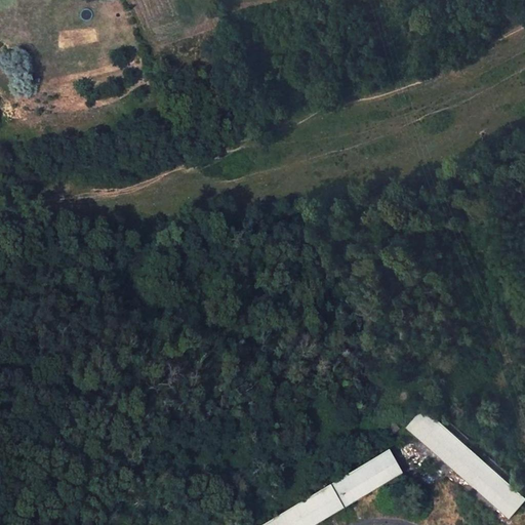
[(426,408),(407,429),(510,520),(524,501),(524,496),(518,490),(487,462),(467,445),(435,416),(426,408)]
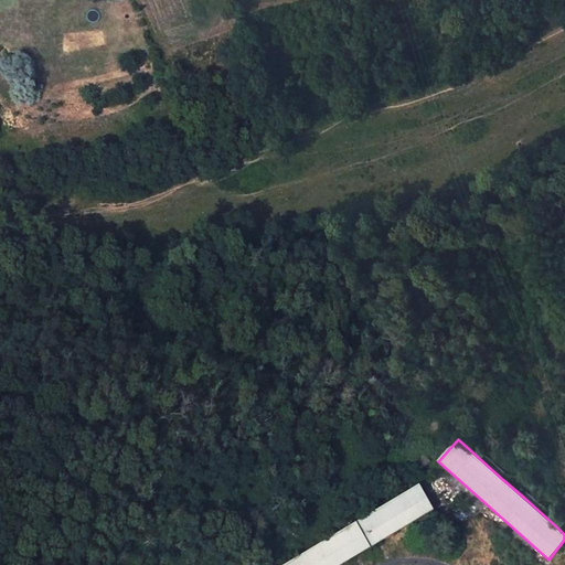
[(507,473),(473,443),(468,448),(502,479),(507,473)]
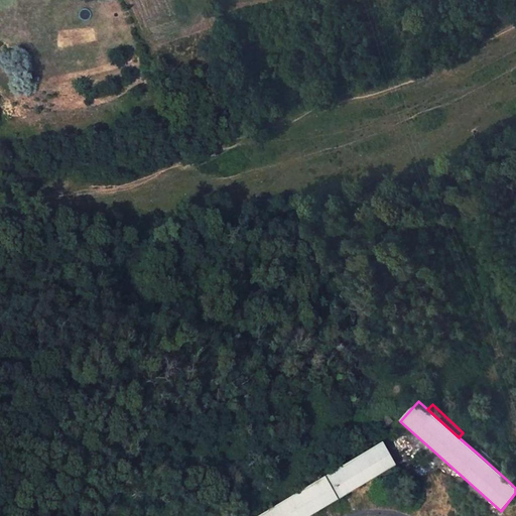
[(387,413),(371,427),(377,434),(393,420),(387,413)]
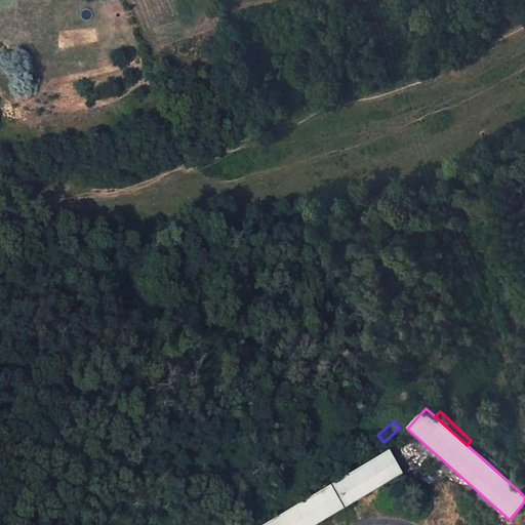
[(386,452),(263,524),(316,524),(399,476),(386,452)]
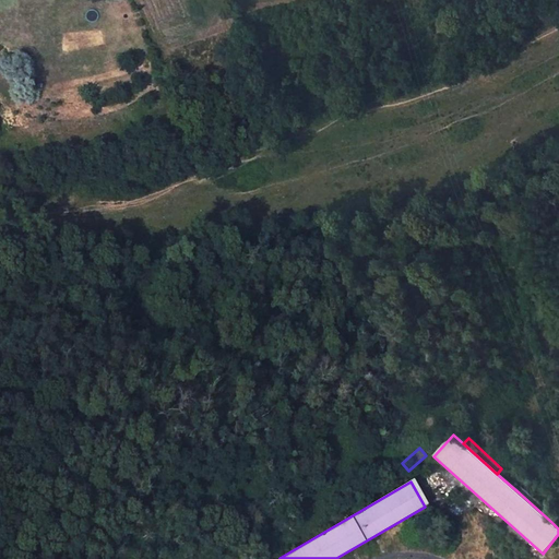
[(523,488),(519,492),(551,522),(556,516),(523,488)]
